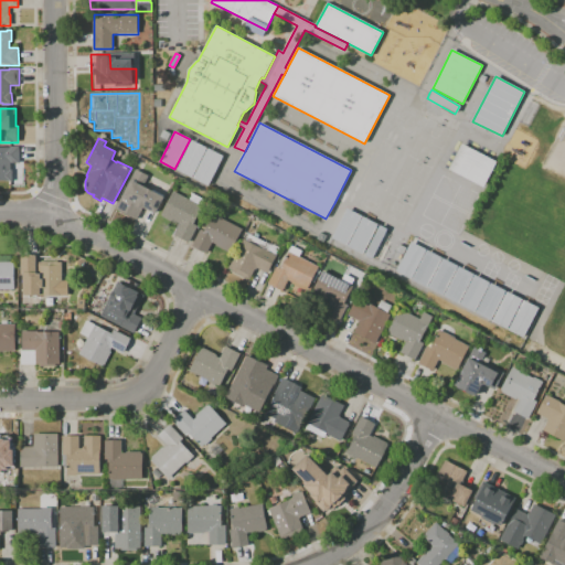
[(192,140),(206,148),(192,178),(177,170),(192,140)]
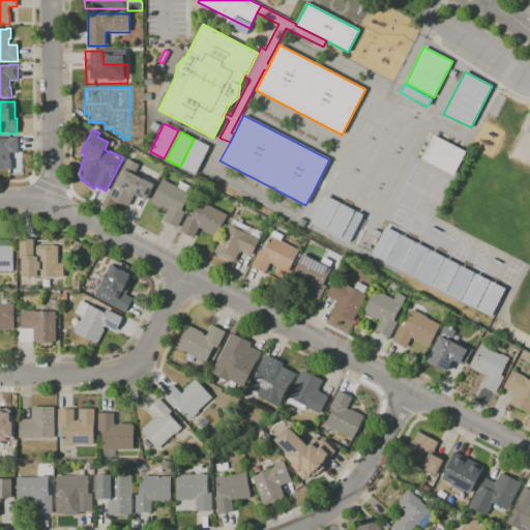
[(453,176),(421,159),(434,135),(466,152),(453,176)]
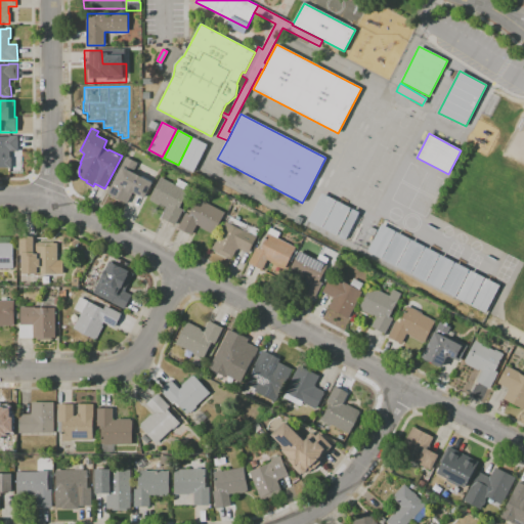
[(11,168),(0,168),(0,137),(9,137),(9,136),(17,136),(17,151),(9,151),(9,159),(11,159),(11,168)]
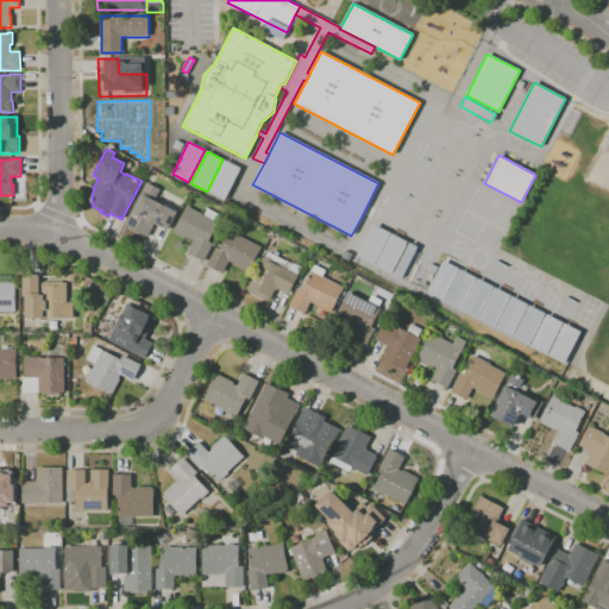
[(224,161),(240,169),(225,201),(208,193),(224,161)]
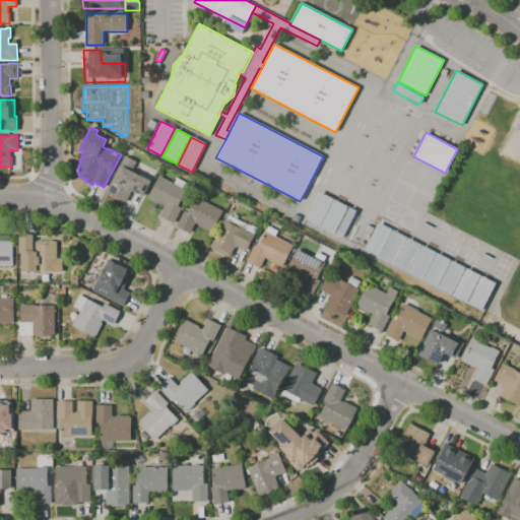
[(131,193),(126,202),(107,192),(125,156),(137,163),(132,172),(140,176),(141,175),(151,180),(150,181),(151,182),(143,197),(133,192),(131,193)]
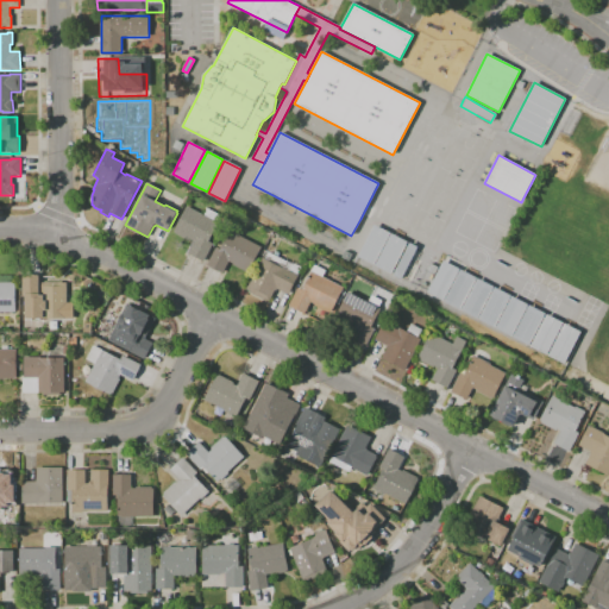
[(203,262),(188,253),(194,242),(190,240),(189,242),(175,234),(176,232),(174,231),(187,207),(202,215),(206,208),(218,214),(214,221),(218,224),(208,242),(213,244),(203,262)]
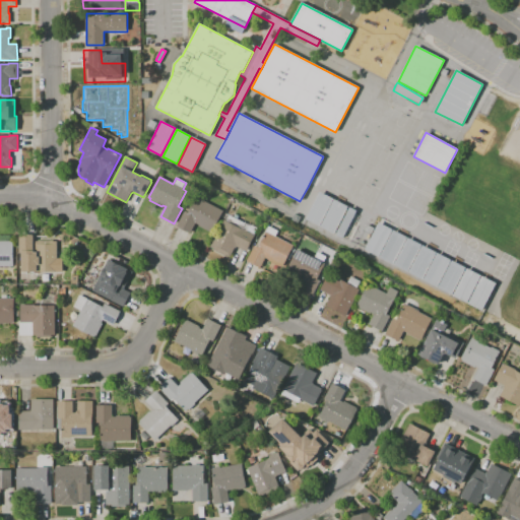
[(320,226),(306,219),(319,192),(333,199),(320,226)]
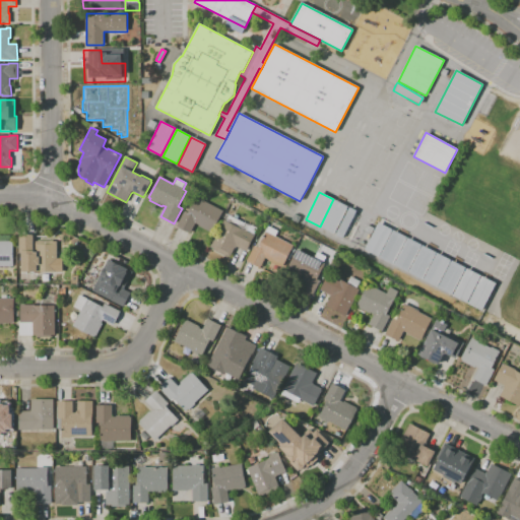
[(190,234),(177,226),(185,211),(188,213),(196,197),(223,211),(211,234),(199,226),(199,225),(196,223),(190,234)]
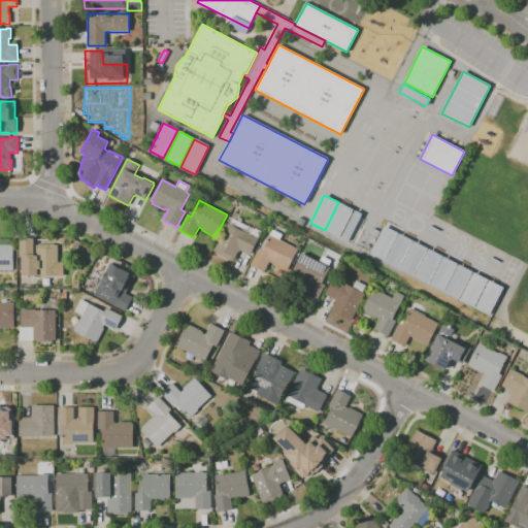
[(339,202),(354,209),(339,237),(325,230),(339,202)]
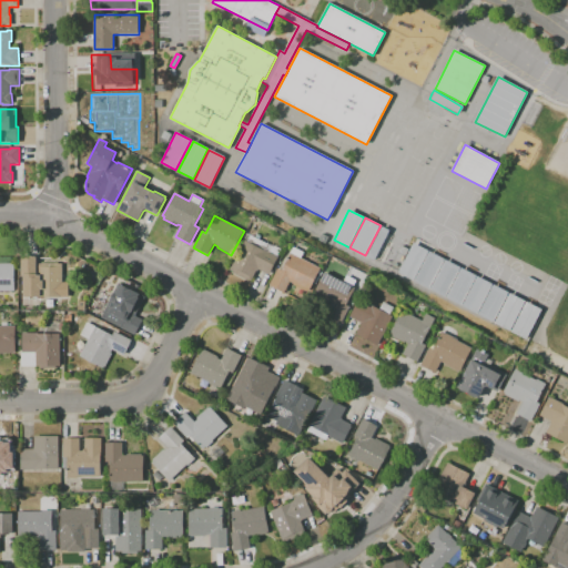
[(374,261),(366,256),(382,226),(389,231),(374,261)]
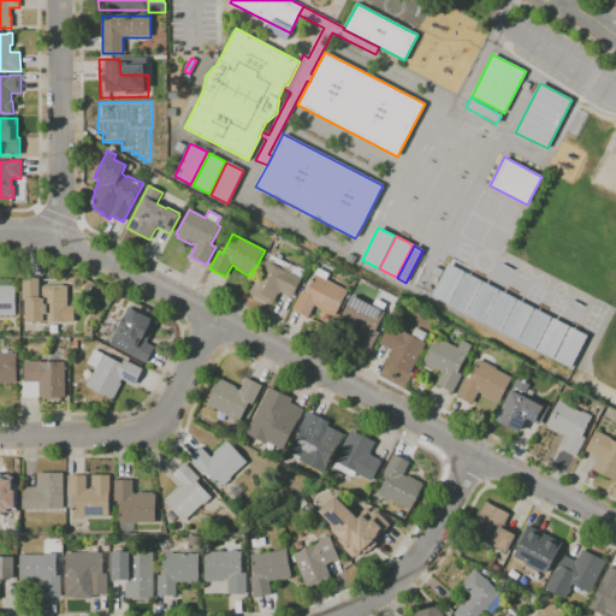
[(272,304),(268,302),(268,304),(253,296),(253,295),(249,292),(266,261),(268,262),(272,255),(277,258),(278,254),(283,256),(282,260),(291,265),(288,271),(302,279),(292,298),(280,292),(279,295),(278,294),(272,304)]
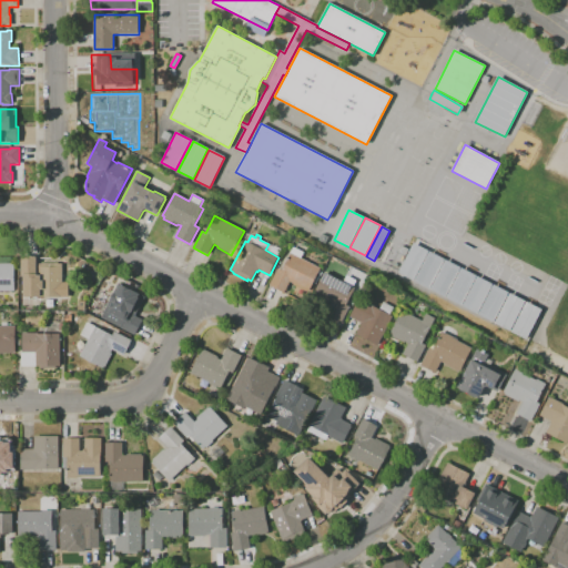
[(279,256),(266,250),(270,243),(282,250),(279,256)]
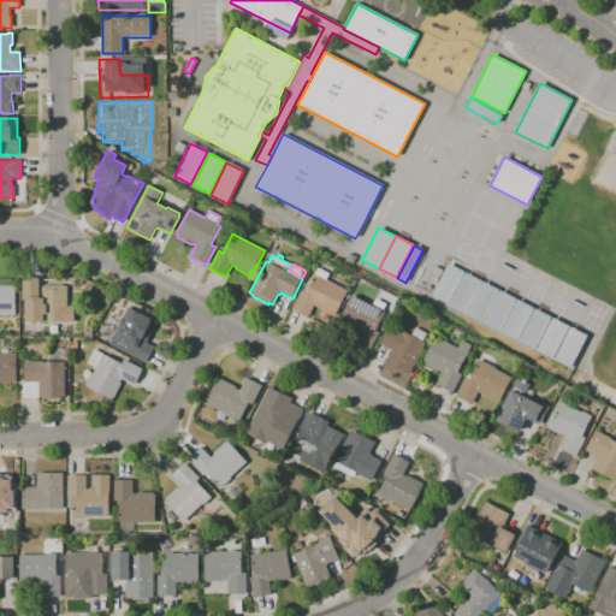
[(449,304),(432,296),(438,284),(434,282),(436,278),(440,280),(449,264),(465,272),(449,304)]
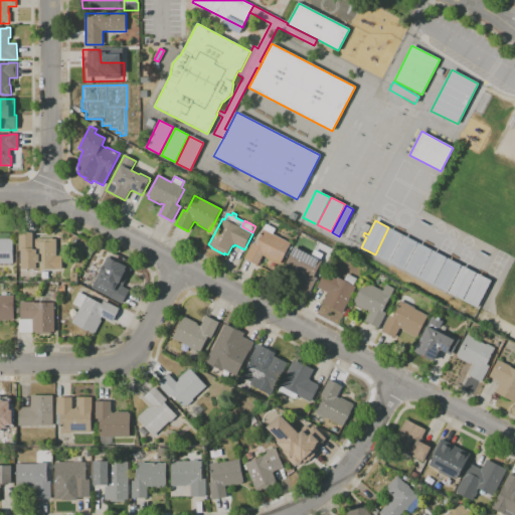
[(280,266),(266,259),(267,258),(263,255),(258,266),(243,259),(251,243),(255,245),(267,224),(276,229),(273,234),(291,243),(290,245),(291,245),(289,248),(287,251),(284,258),(284,256),(280,266)]
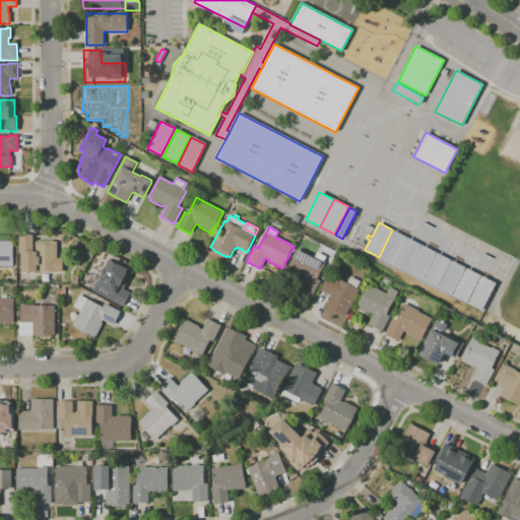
[(393,265),(379,258),(393,231),(407,238),(393,265)]
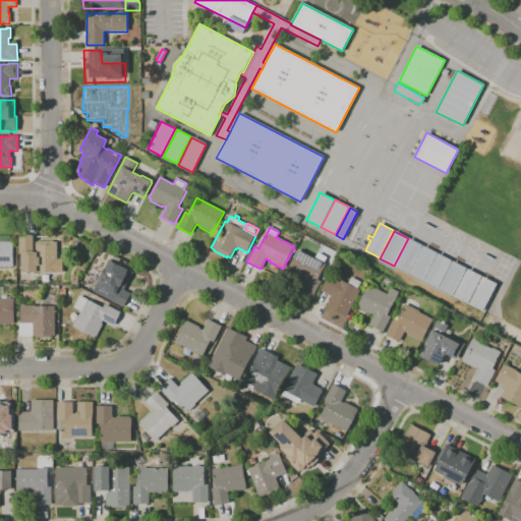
[(35,275),(26,275),(26,273),(21,273),(21,251),(19,251),(19,235),(34,235),(34,242),(38,242),(38,241),(53,241),(53,242),(57,242),(57,272),(38,272),(38,273),(35,273),(35,275)]
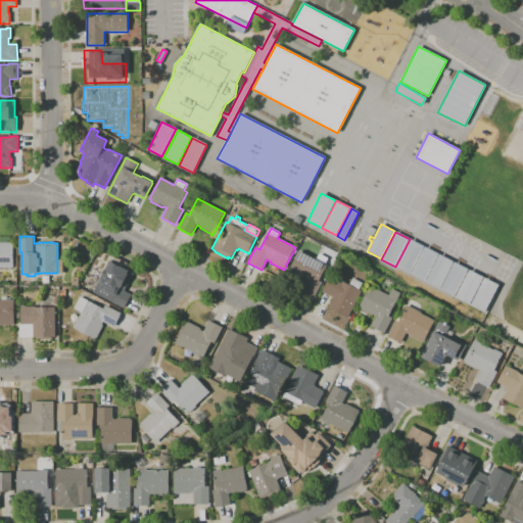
[(410,274),(396,267),(411,239),(424,246),(410,274)]
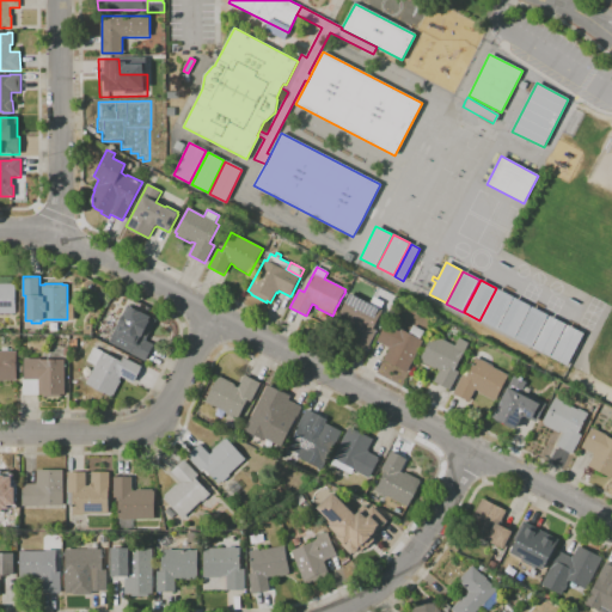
[(0,285),(13,285),(13,286),(16,286),(16,313),(0,313),(0,285)]
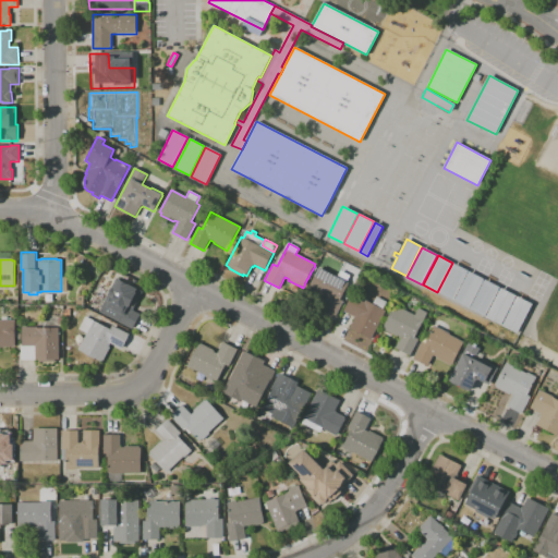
[(453,301),(438,292),(453,264),(469,271),(453,301)]
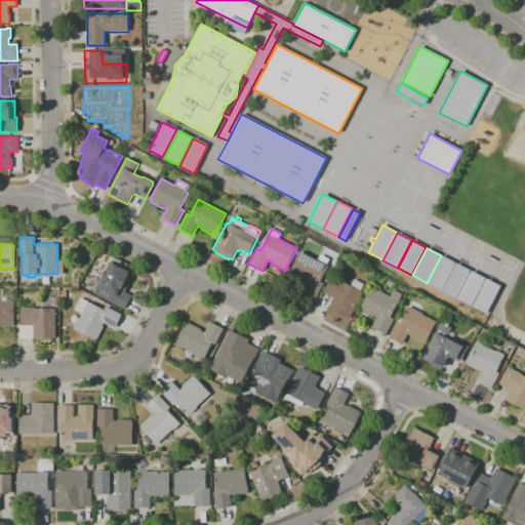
[(88,260),(84,260),(81,257),(81,254),(83,251),(87,250),(90,253),(91,257),(88,260)]
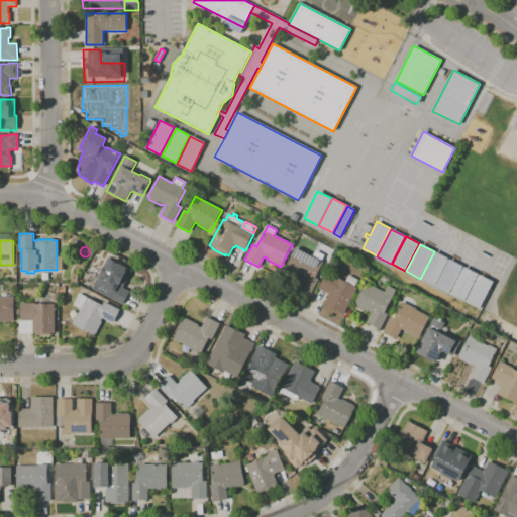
[(310,296),(297,289),(303,278),(285,269),(296,247),(313,256),(316,251),(324,255),(321,262),(323,263),(315,278),(318,280),(310,296)]
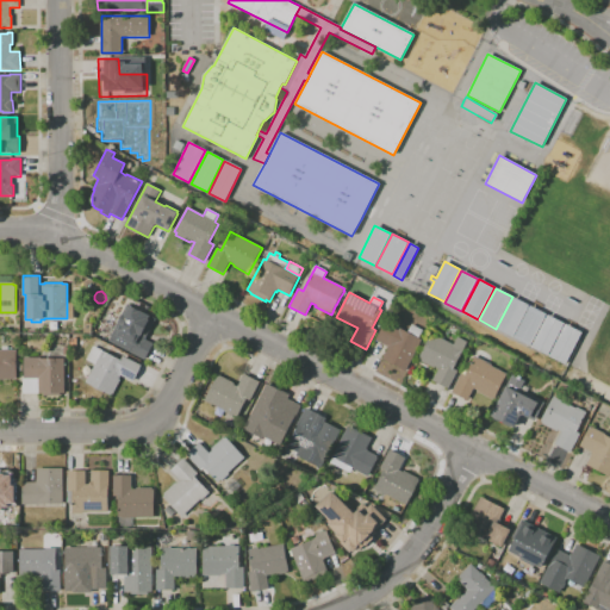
[(512,337),(496,329),(512,297),(529,305),(512,337)]
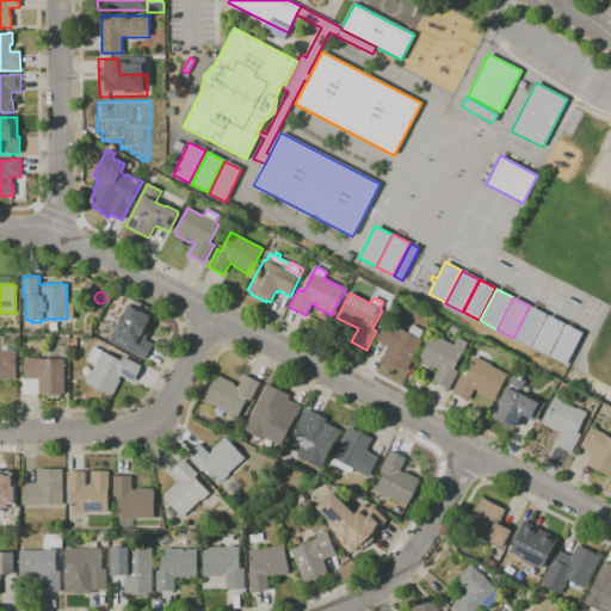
[(146,360),(130,353),(130,352),(109,341),(127,306),(155,320),(146,340),(153,345),(146,360)]
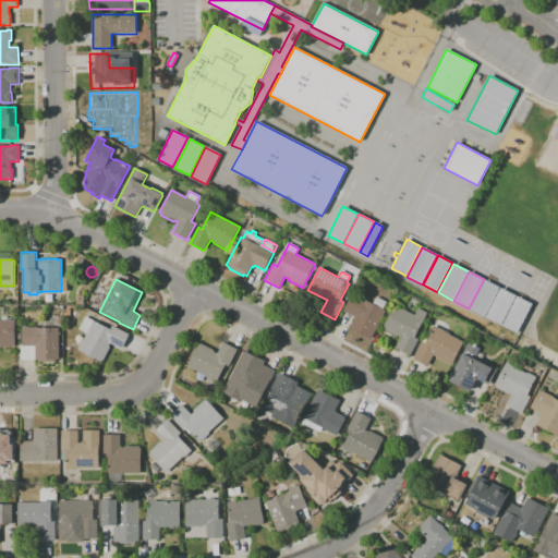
[(485,280),(500,288),(485,316),(470,308),(485,280)]
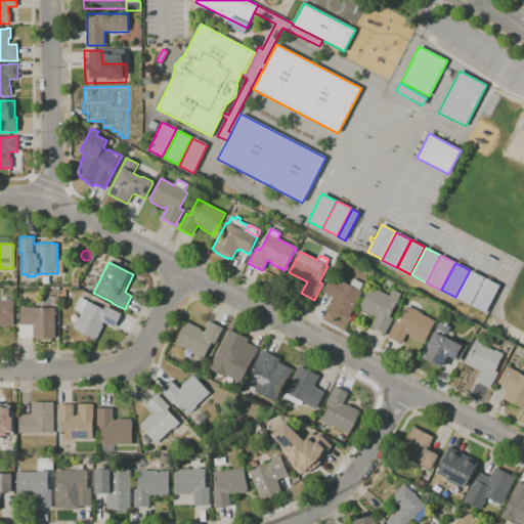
[(471,271),(483,278),(471,305),(456,298),(471,271)]
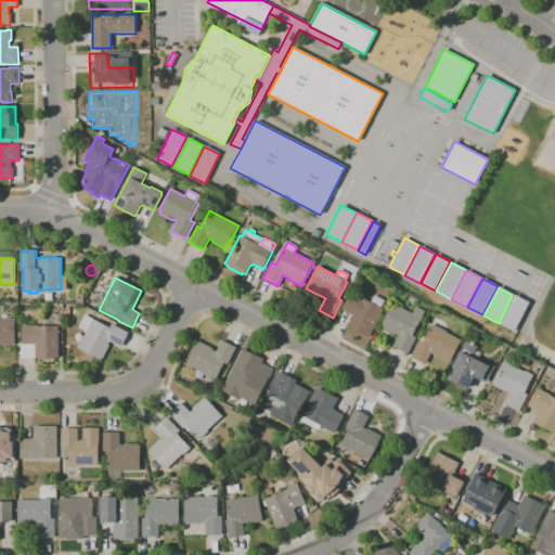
[(369,338),(348,327),(352,318),(352,317),(352,315),(341,310),(351,292),(365,299),(371,302),(374,295),(385,300),(381,308),(384,309),(369,338)]
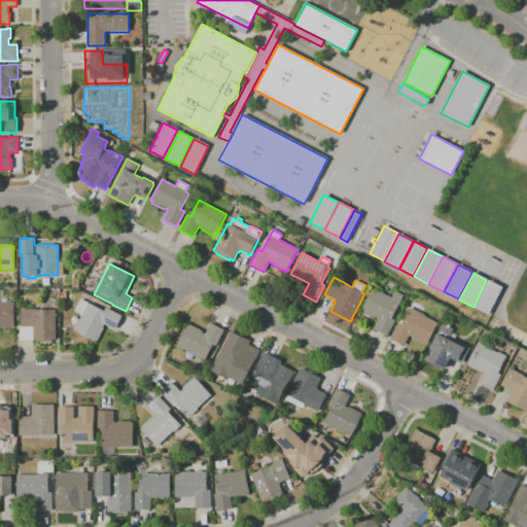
[(489,281),(501,288),(489,315),(476,308),(489,281)]
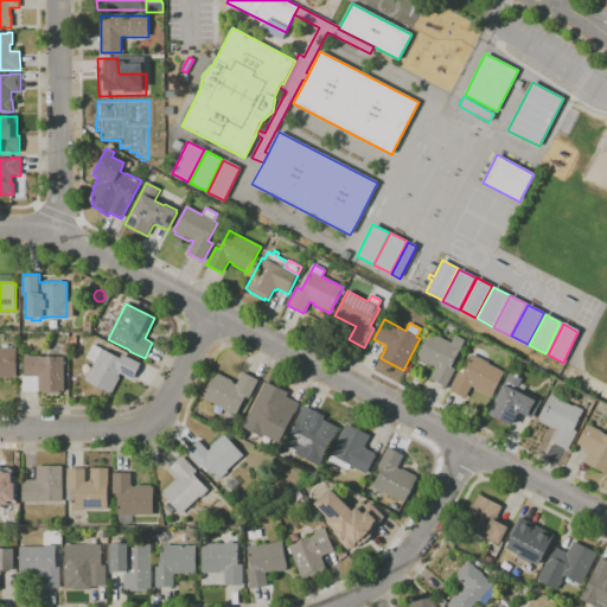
[(446,388),(430,378),(436,366),(433,365),(432,366),(417,358),(417,357),(416,357),(421,349),(417,347),(422,338),(426,339),(429,332),(452,343),(455,336),(465,340),(451,366),(455,369),(446,388)]
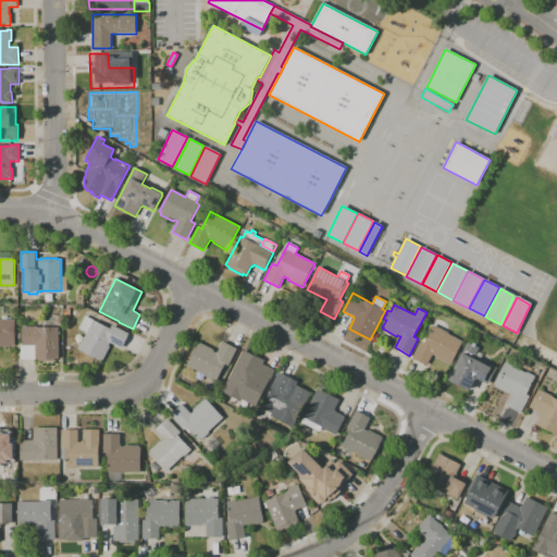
[(101,361),(78,349),(87,333),(78,329),(86,316),(110,329),(112,325),(130,334),(122,348),(111,343),(109,346),(110,347),(103,360),(101,360),(101,361)]
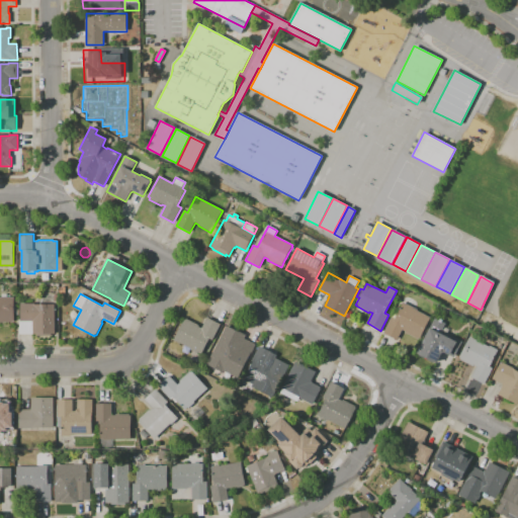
[(0,297),(1,297),(1,294),(7,294),(7,297),(14,297),(14,321),(12,321),(12,322),(0,322),(0,297)]
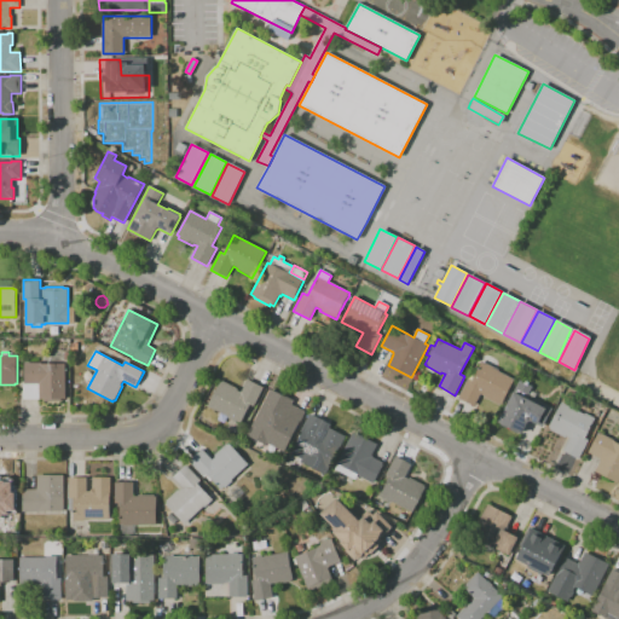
[(474,406),(458,398),(468,380),(472,381),(481,362),(498,370),(498,371),(514,380),(502,405),(499,404),(499,405),(484,398),(485,397),(481,394),(474,406)]
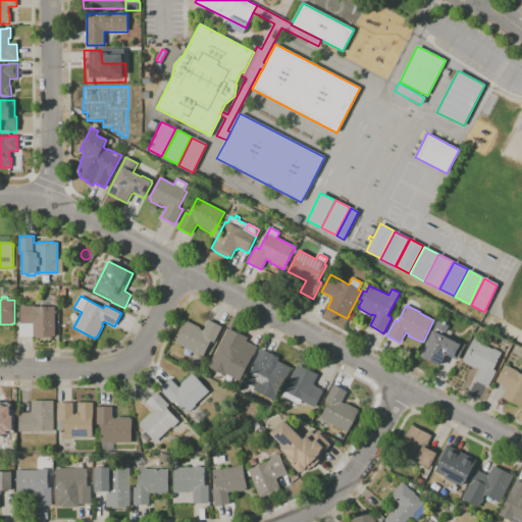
[(20,317),(20,306),(36,306),(36,308),(55,308),(55,336),(51,336),(51,338),(37,338),(37,336),(19,336),(20,324),(20,321),(19,321),(19,317),(20,317)]
